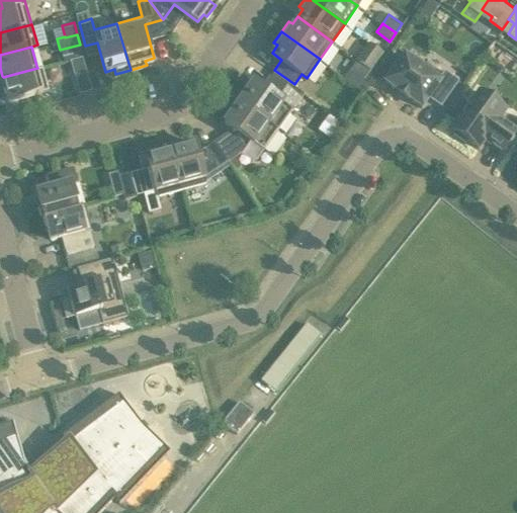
[(363,50),(357,59),(370,68),(376,60),(363,50)]
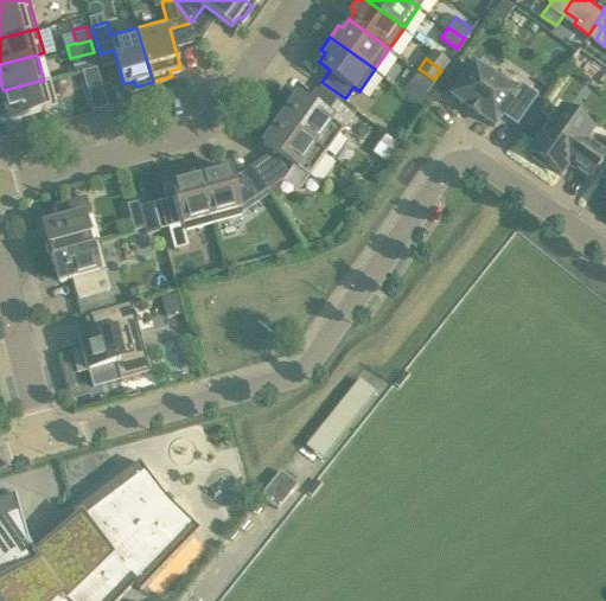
[(479,65),(474,62),(452,93),(467,103),(466,106),(479,114),(480,113),(495,123),(503,112),(517,121),(538,91),(522,80),(515,90),(492,75),(496,70),(483,59),(479,65)]
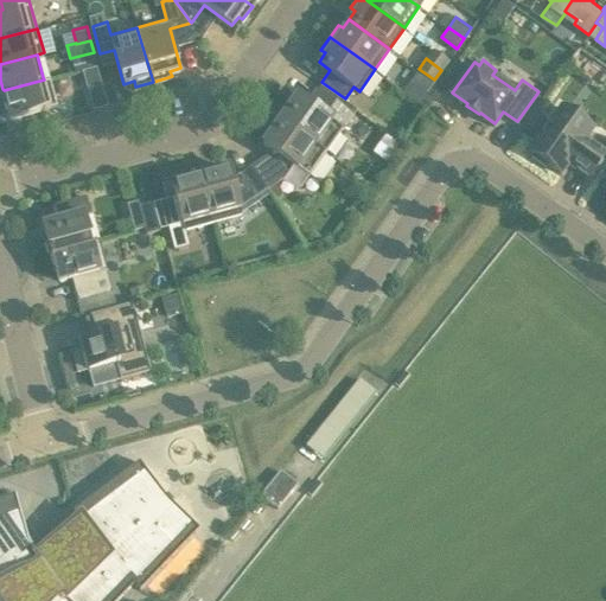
[(90,96),(104,91),(97,64),(83,68),(90,96)]
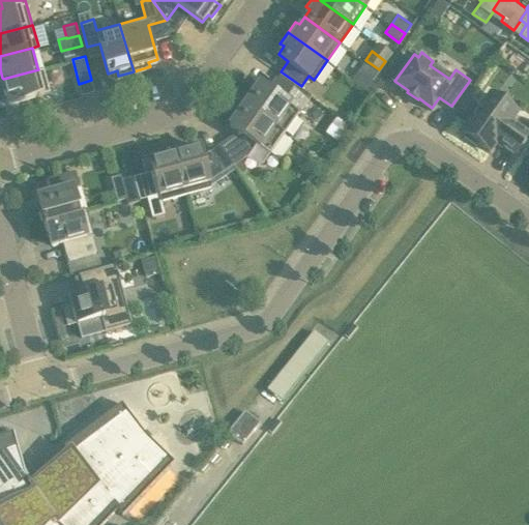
[(373,79),(379,69),(365,60),(359,69),(373,79)]
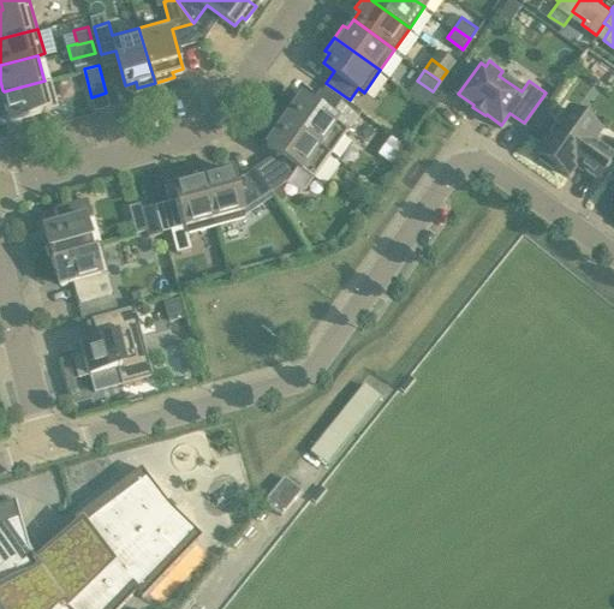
[(4,91),(3,90),(1,90),(5,106),(7,106),(10,117),(52,106),(51,103),(58,102),(51,77),(43,78),(45,81),(4,91)]
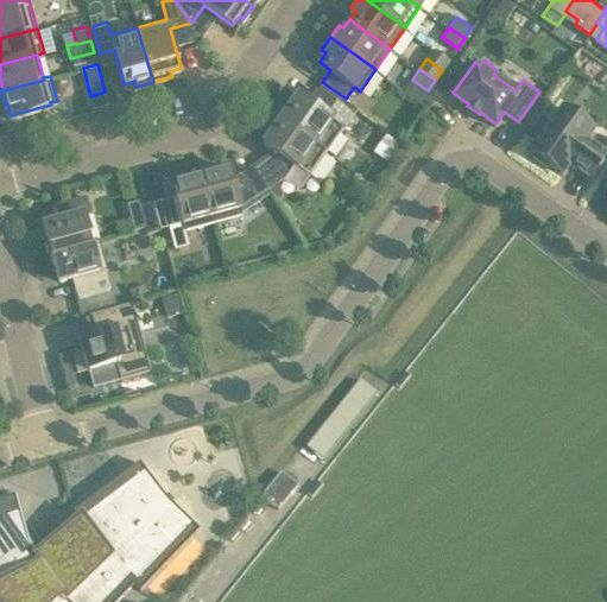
[(288,109),(282,118),(327,150),(356,107),(322,82),(309,101),(298,93),(286,108),(288,109)]
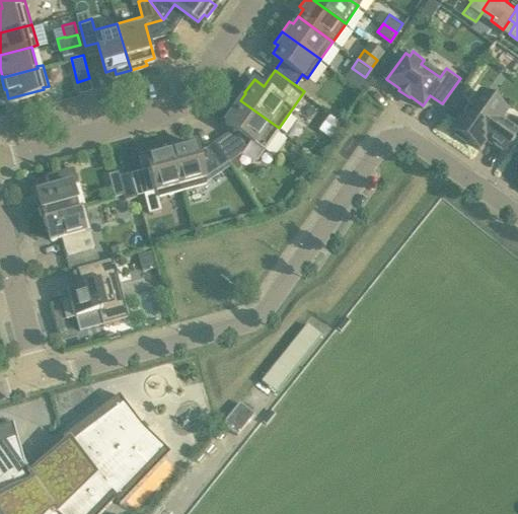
[(507,107),(481,88),(453,127),(456,129),(455,131),(467,140),(469,138),(481,145),(488,136),(505,148),(517,130),(517,128),(501,117),(507,107)]
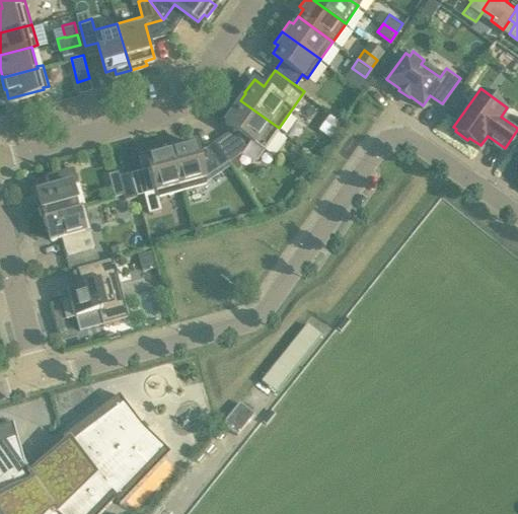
[(264,148),(279,128),(240,100),(235,108),(234,106),(224,121),(233,127),(216,138),(229,158),(254,142),(264,148)]
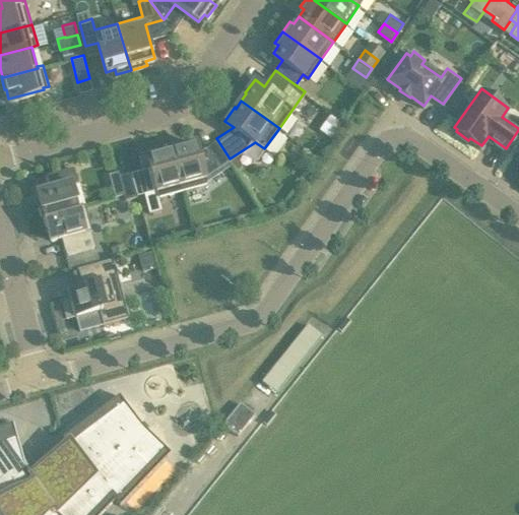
[(180,147),(172,149),(182,188),(206,182),(205,176),(230,158),(216,138),(198,150),(196,141),(180,145),(180,147)]
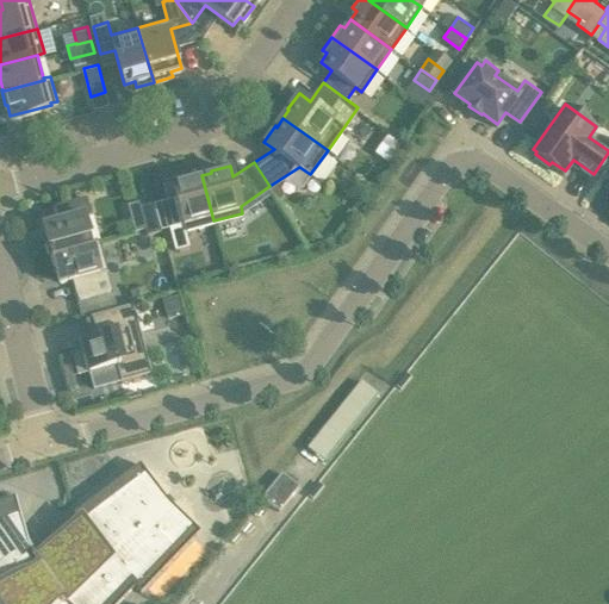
[(185,229),(213,220),(202,175),(191,178),(191,176),(172,181),(175,194),(162,198),(175,247),(190,243),(185,229)]
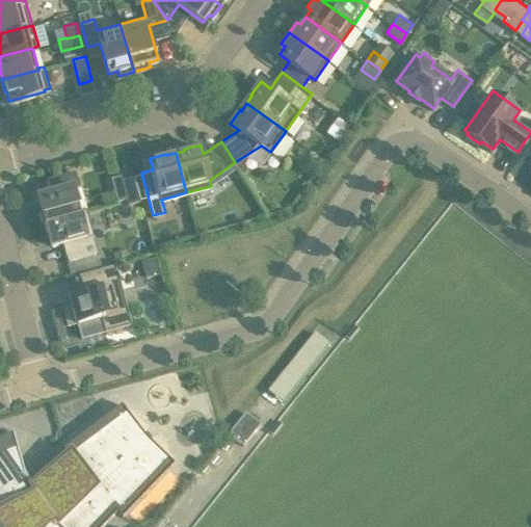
[(80,209),(74,186),(79,184),(75,169),(49,177),(53,190),(38,193),(42,204),(40,204),(44,219),(80,209)]
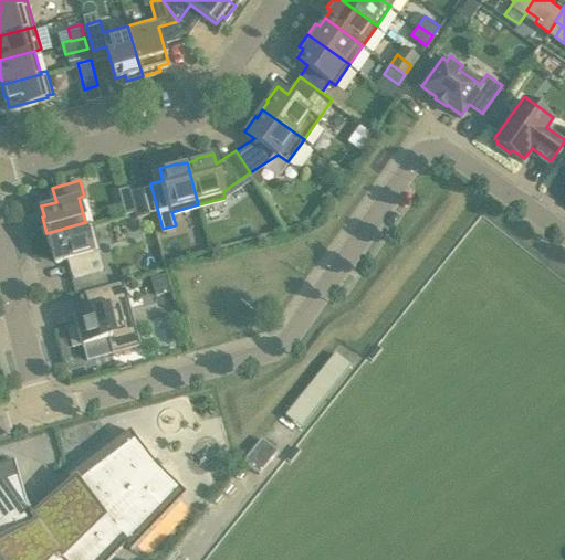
[(125,212),(135,209),(136,214),(149,211),(143,186),(129,189),(128,185),(118,187),(125,212)]
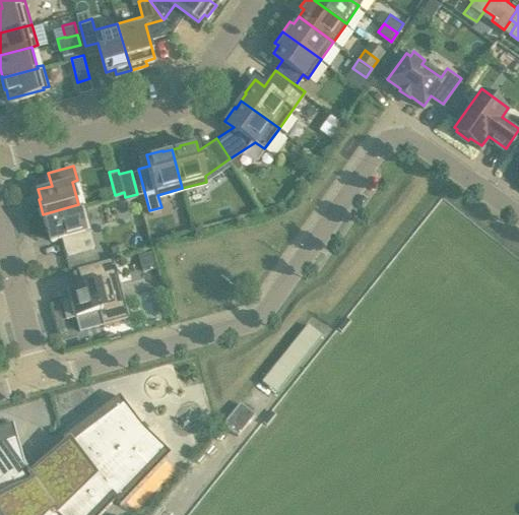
[(78,204),(43,214),(47,230),(49,229),(52,239),(61,236),(66,255),(95,247),(83,202),(78,204)]
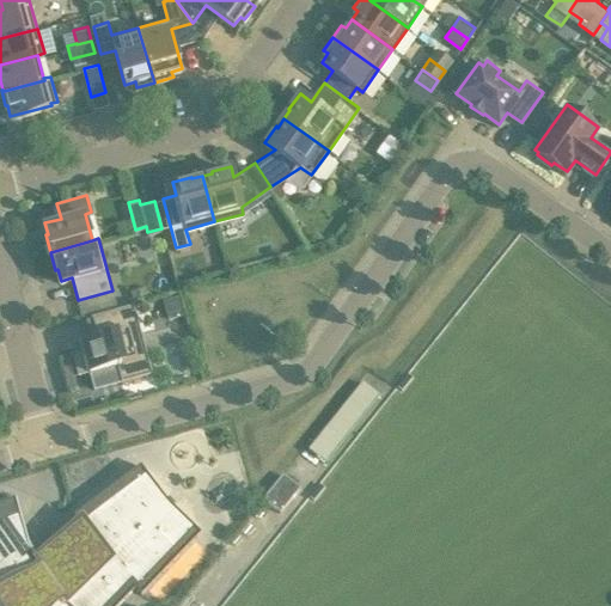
[(152,371),(134,303),(91,314),(91,316),(92,316),(98,336),(81,341),(83,348),(73,350),(79,371),(89,368),(90,371),(117,362),(122,379),(152,371)]
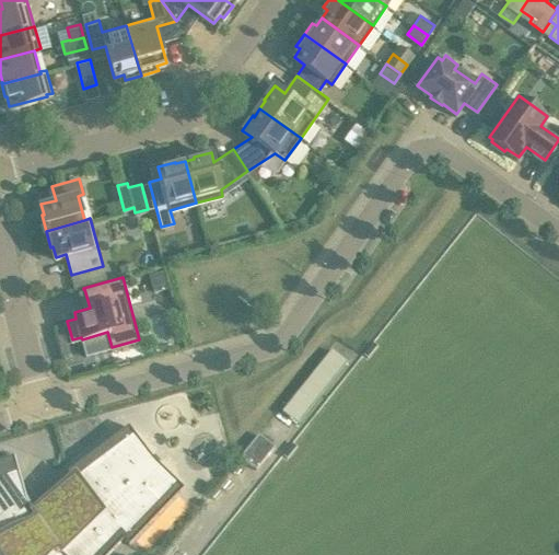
[(337,337),(281,406),(297,418),(352,349),(337,337)]
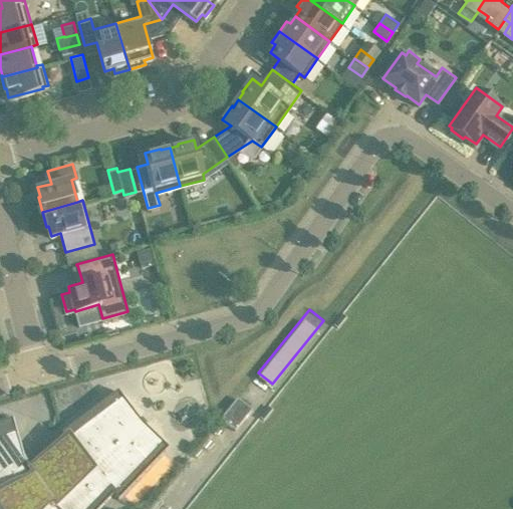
[(0,508),(95,508),(113,491),(118,497),(169,445),(144,421),(139,415),(118,388),(60,431),(66,438),(31,464),(28,460),(24,454),(13,415),(9,416),(4,418),(0,419),(0,508)]
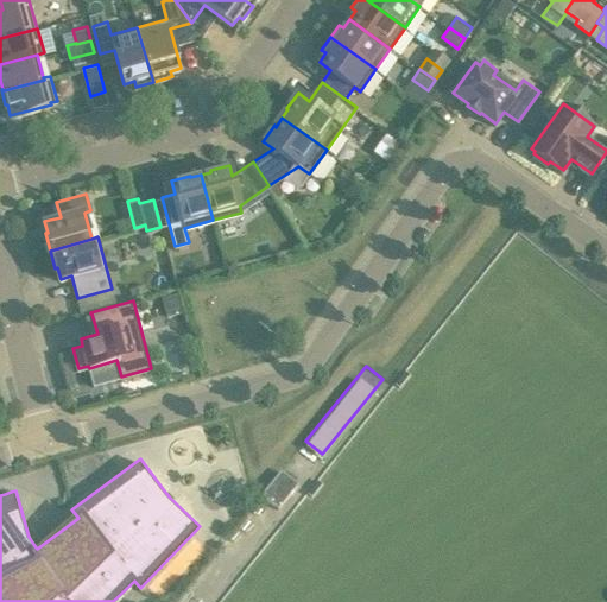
[(298,482),(282,468),(261,492),(279,506),(298,482)]
